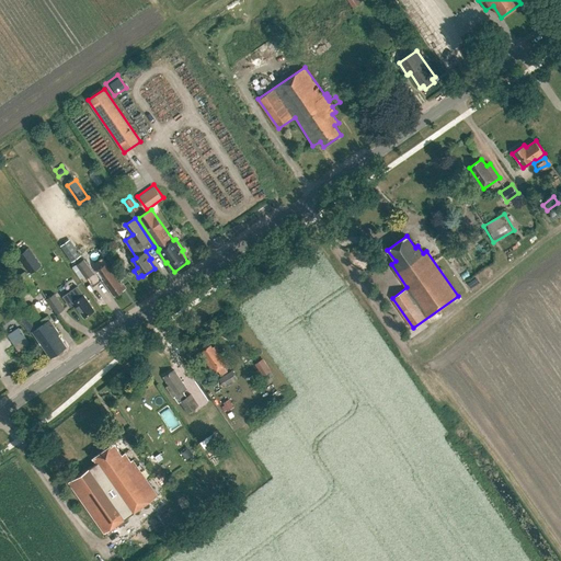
[(67,241),(59,247),(70,262),(78,258),(67,241)]
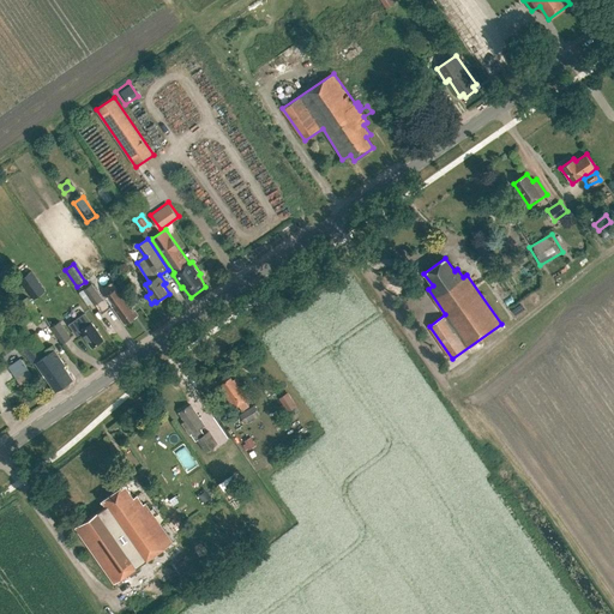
[(20,280),(34,299),(46,292),(31,271),(20,280)]
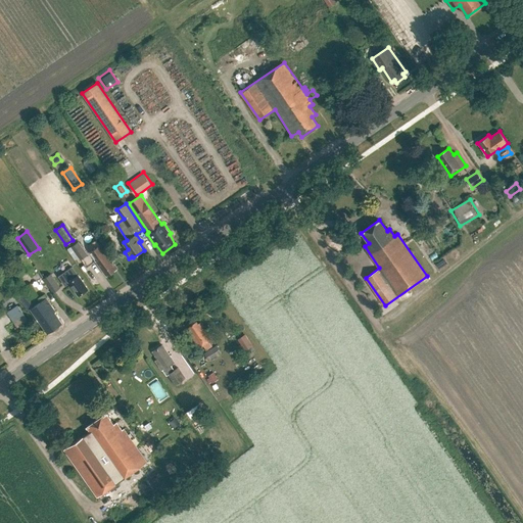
[(72,246),(81,259),(88,254),(78,241),(72,246)]
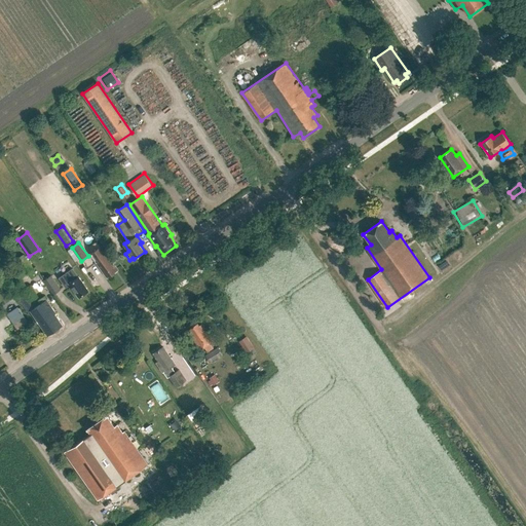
[(97,263),(107,277),(118,269),(108,255),(106,256),(97,242),(89,248),(99,261),(97,263)]
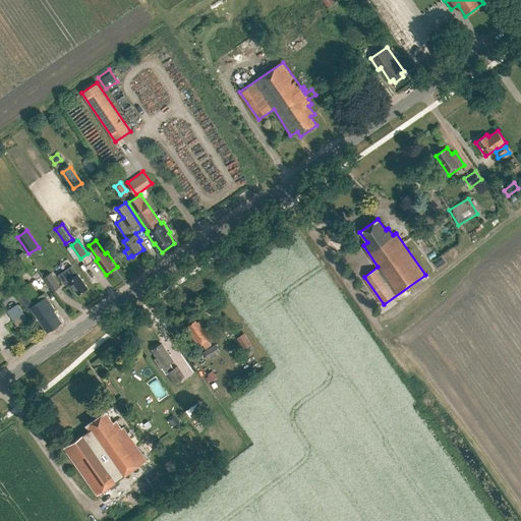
[(13,253),(24,270),(33,265),(20,247),(13,253)]
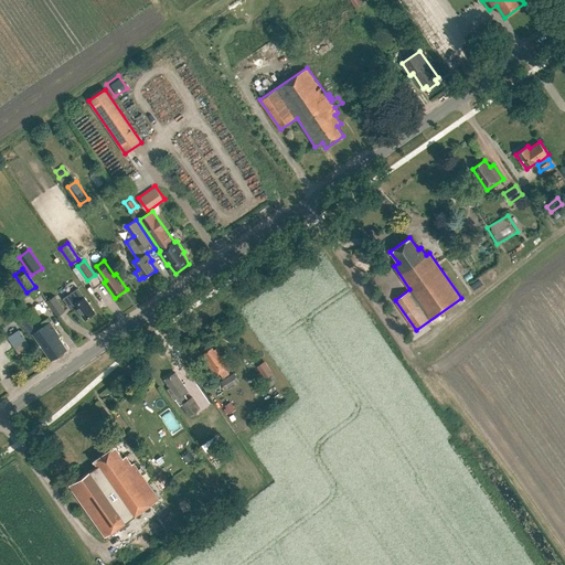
[(56,291),(60,295),(73,286),(70,281),(56,291)]
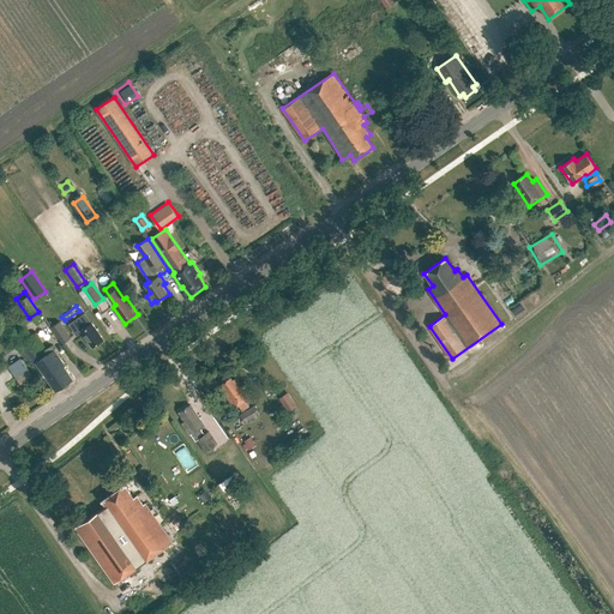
[(85,313),(68,324),(77,335),(82,331),(92,347),(103,339),(91,323),(85,313)]
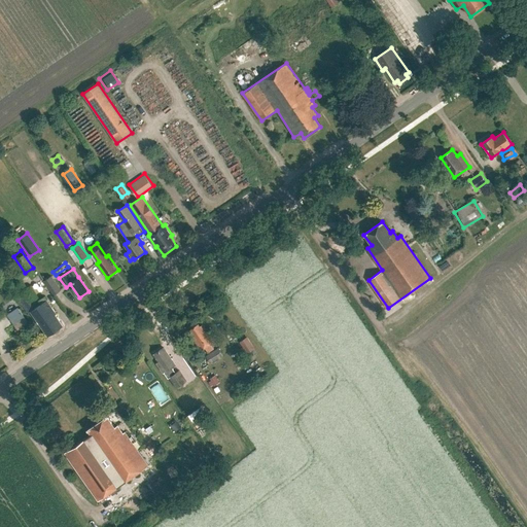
[(50,275),(42,281),(53,294),(60,289),(50,275)]
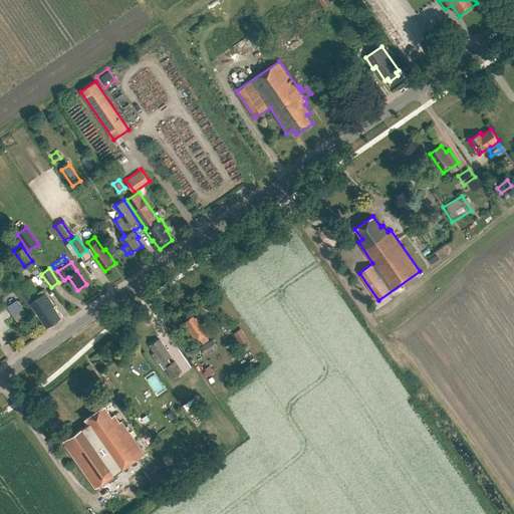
[(26,281),(20,272),(8,280),(15,289),(26,281)]
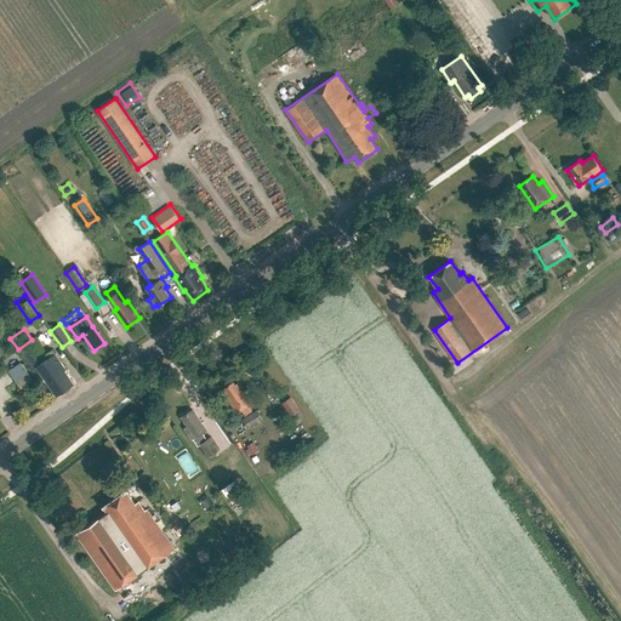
[(33,341),(21,349),(34,369),(36,366),(56,394),(73,383),(64,371),(66,370),(52,351),(45,354),(47,358),(46,360),(33,341)]
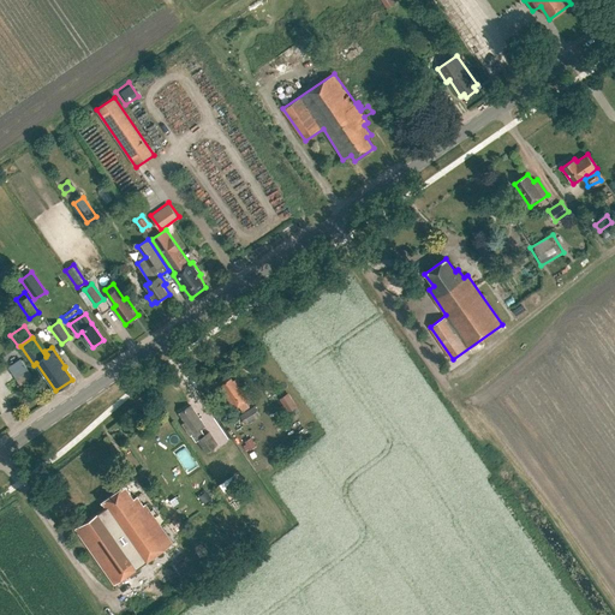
[(15,384),(29,374),(16,357),(3,366),(15,384)]
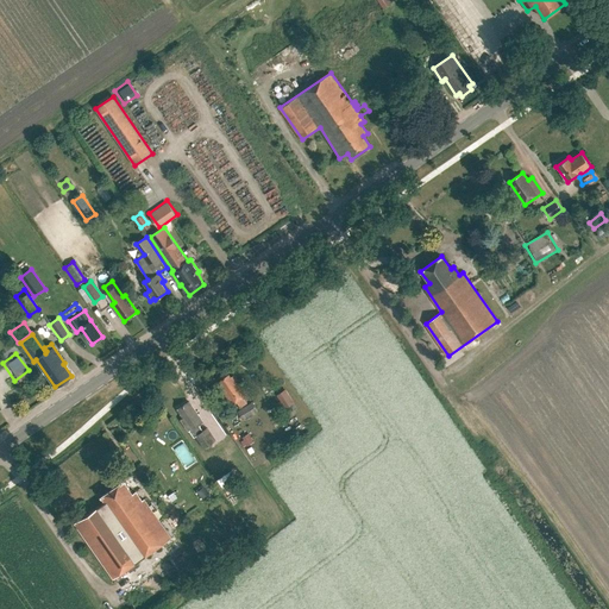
[(246,402),(243,397),(248,394),(234,375),(231,377),(228,374),(219,380),(221,383),(218,385),(231,405),(237,401),(240,407),(246,402)]
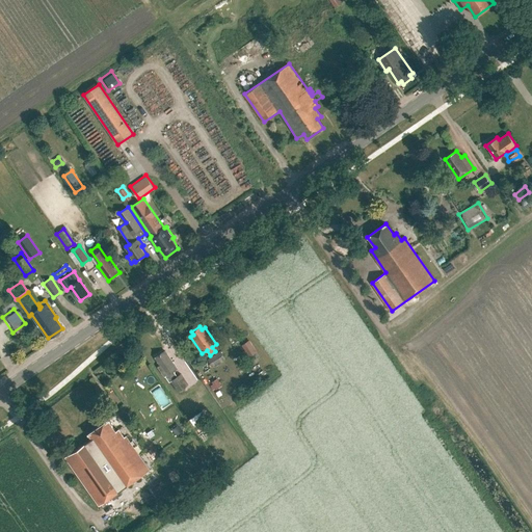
[(241,345),(248,356),(257,352),(249,340),(241,345)]
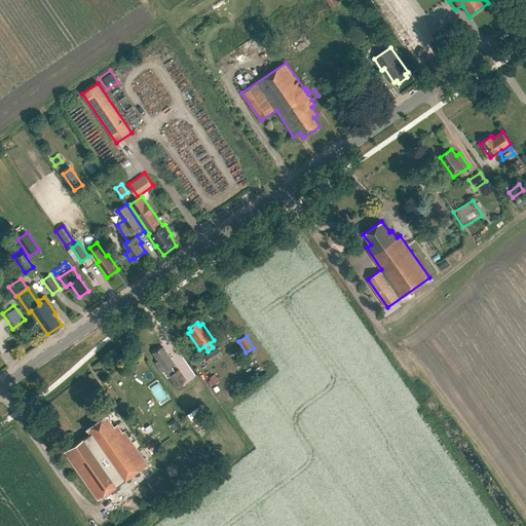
[(163,372),(167,378),(170,377),(180,391),(189,385),(185,380),(186,380),(179,370),(176,372),(172,367),(175,364),(163,346),(153,353),(158,361),(156,363),(163,372)]
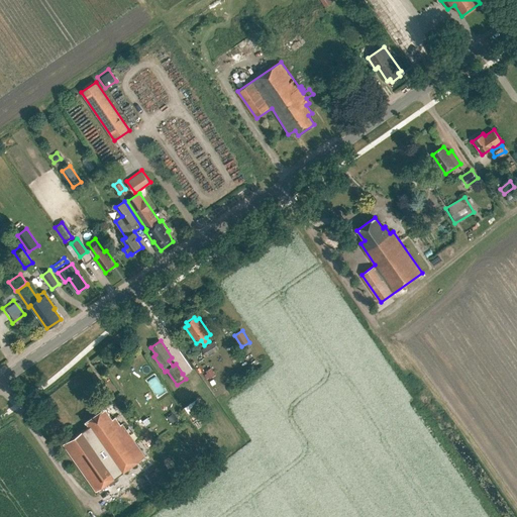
[(202,356),(215,349),(213,344),(200,352),(202,356)]
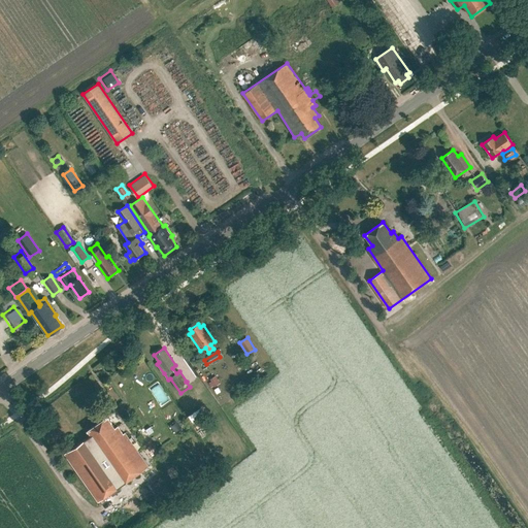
[(188,416),(194,423),(206,415),(200,407),(188,416)]
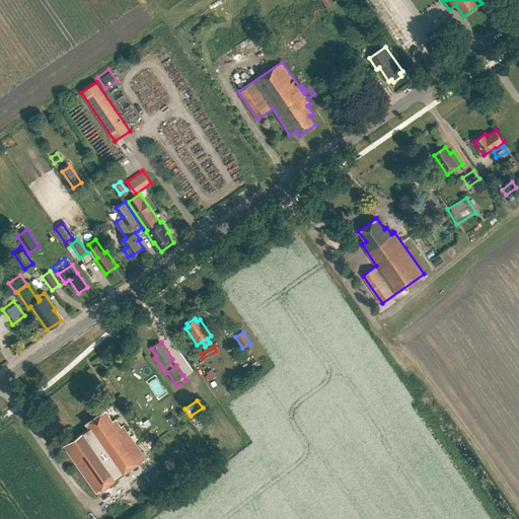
[(113,421),(105,410),(86,423),(90,428),(64,446),(96,493),(146,458),(123,426),(121,427),(116,419),(113,421)]
